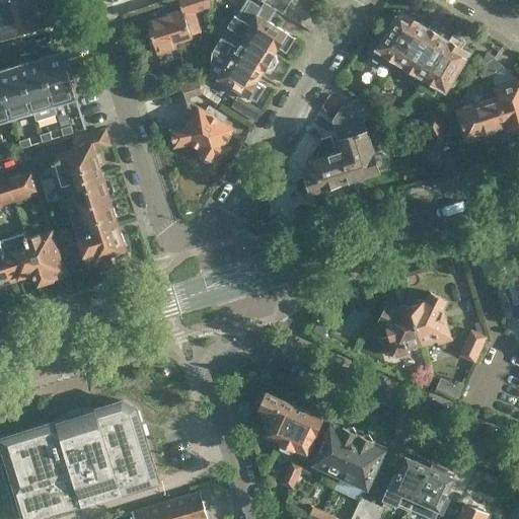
[(0,0),(0,35),(29,26),(26,17),(24,17),(24,16),(44,10),(43,10),(40,0),(0,0)]
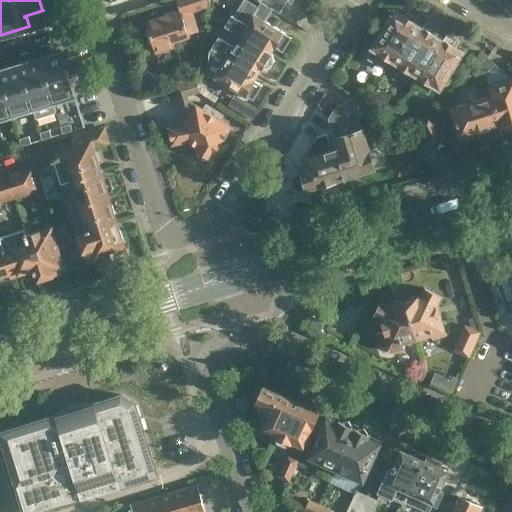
[(146,22),(156,52),(175,46),(174,41),(190,36),(190,34),(199,31),(193,12),(209,6),(210,0),(176,0),(181,11),(146,22)]
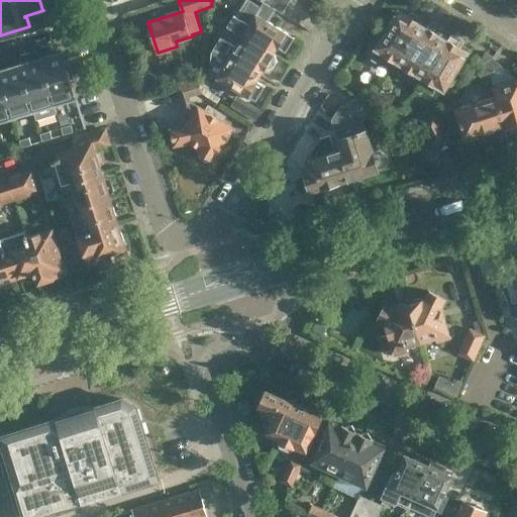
[(262,0),(284,13),(292,0),(262,0)]
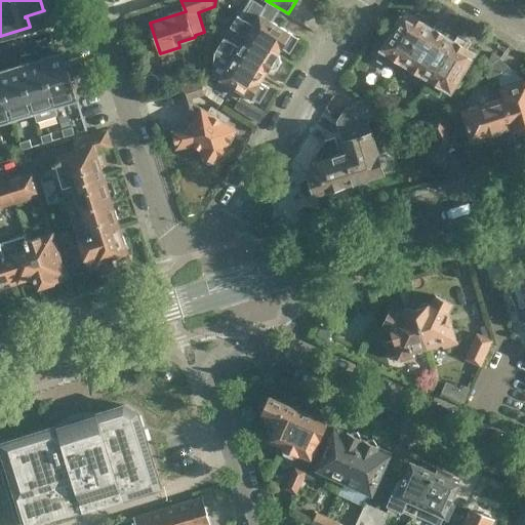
[(239,14),(233,26),(279,53),(282,48),(291,52),(300,38),(273,21),(276,13),(255,1),(244,18),(239,14)]
